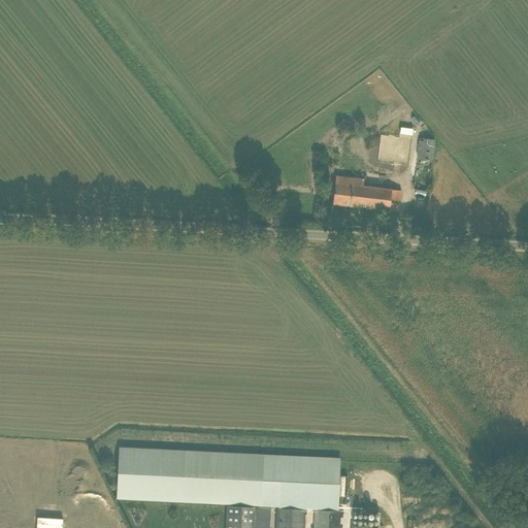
[(434,139),(420,137),(414,189),(428,191),(434,139)]
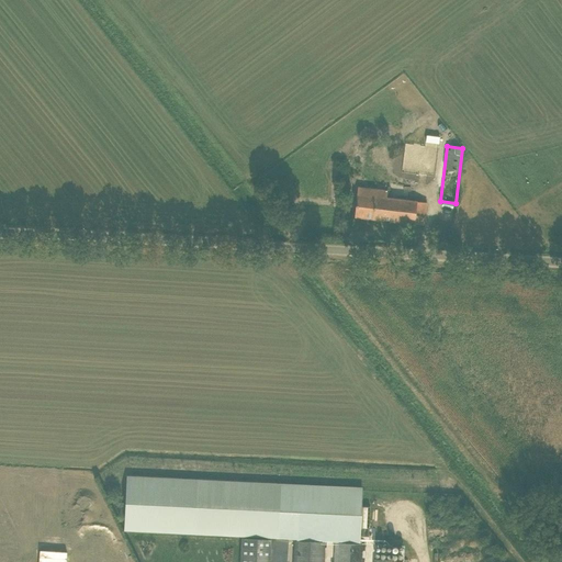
[(426,203),(357,195),(356,217),(424,225),(426,203)]
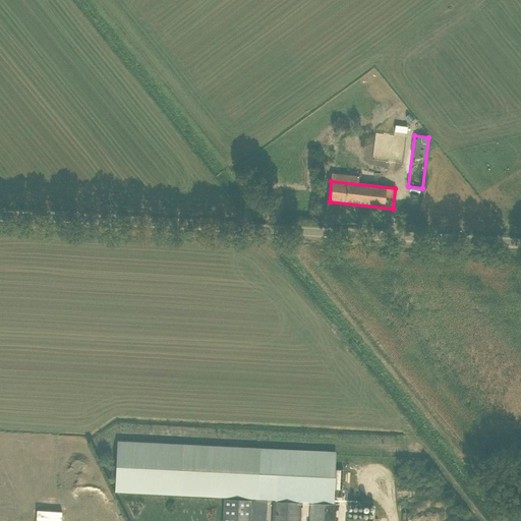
[(336,453),(259,449),(118,441),(115,490),(256,499),(333,504),(336,453)]
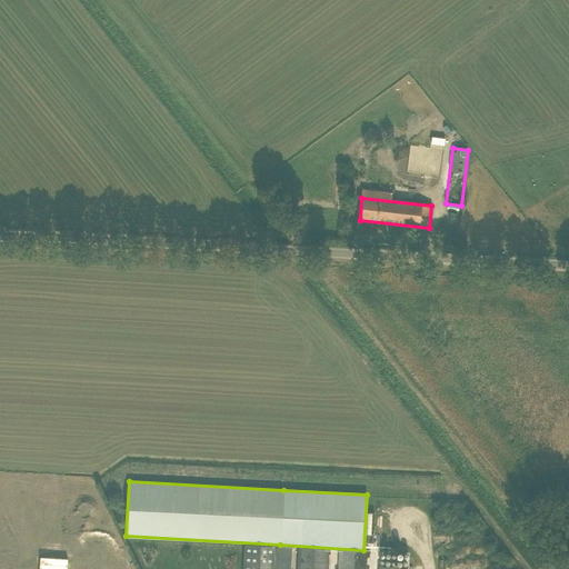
[(272,568),(275,547),(246,545),(243,568),(272,568)]
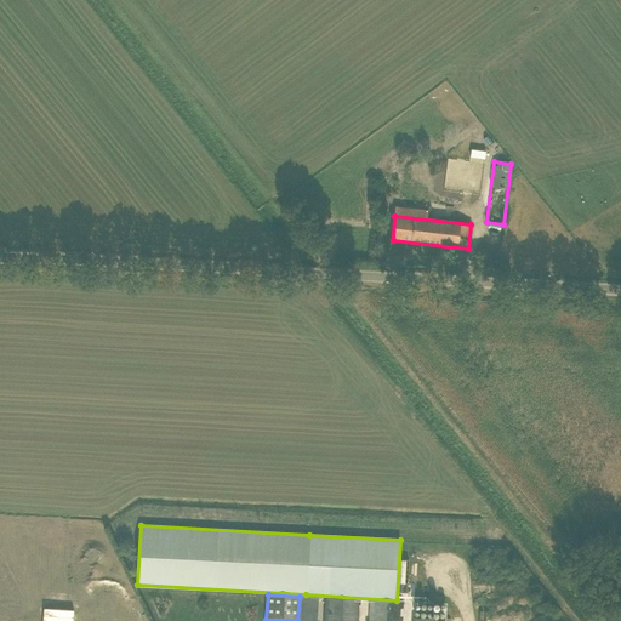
[(358,620),(359,599),(326,597),(325,620),(358,620)]
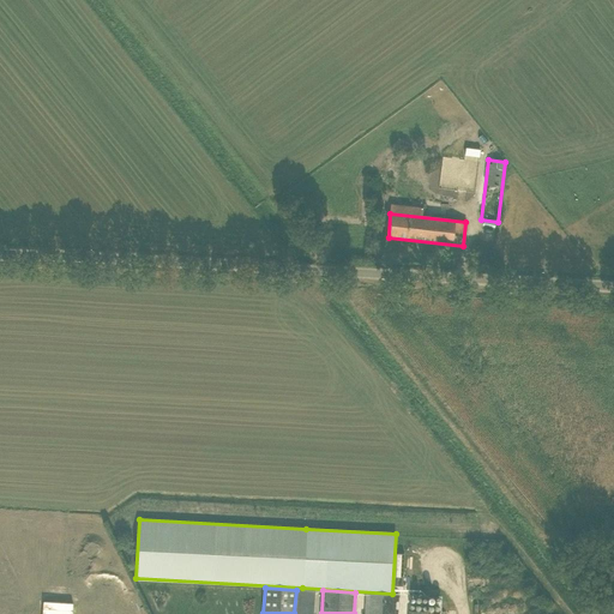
[(397,613),(399,596),(378,595),(367,594),(366,613),(397,613)]
